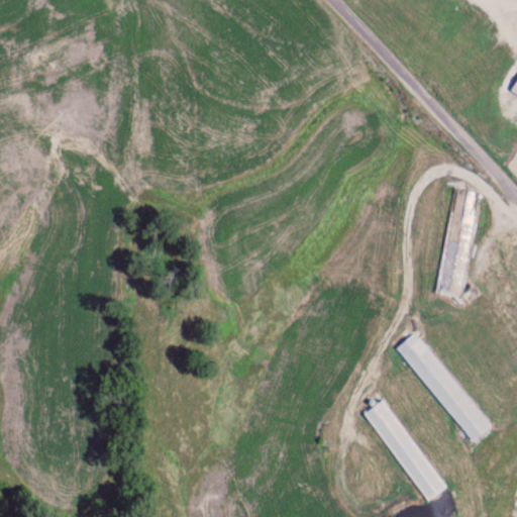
[(480,194),(453,190),(435,294),(461,299),(480,194)]
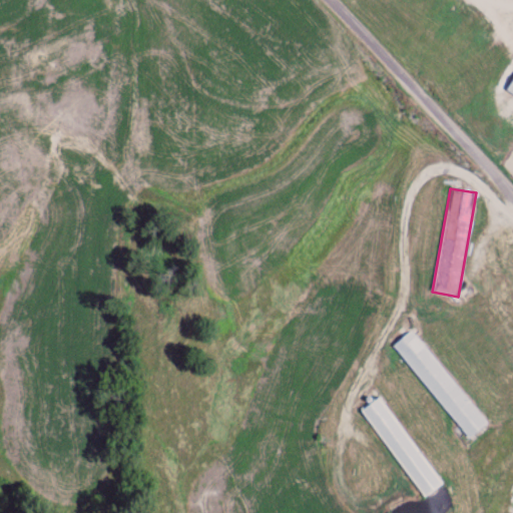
[(512,265),(512,247),(504,254),(512,265)]
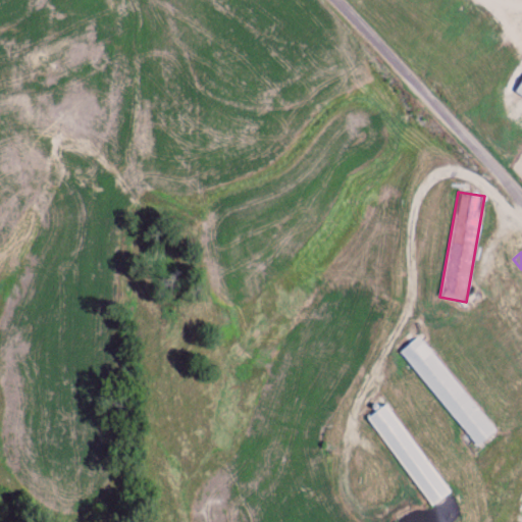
[(475,448),(494,432),(419,337),(400,353),(475,448)]
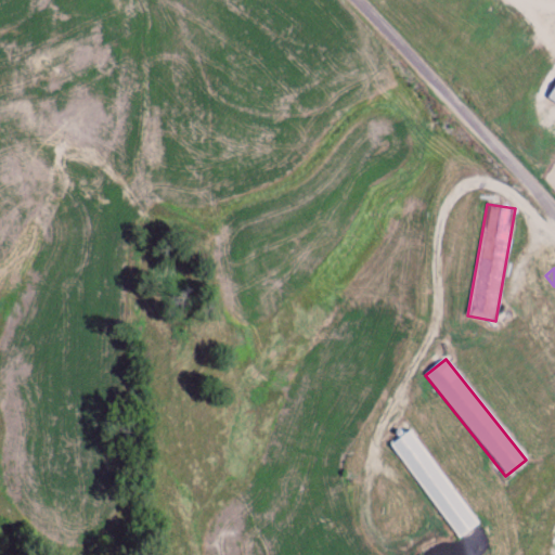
[(477,527),(411,430),(390,444),(456,541),(477,527)]
